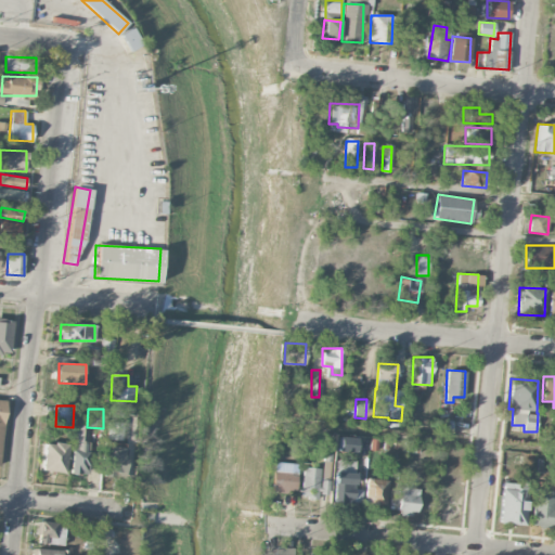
[(123,422),(108,421),(107,439),(123,440),(123,422)]
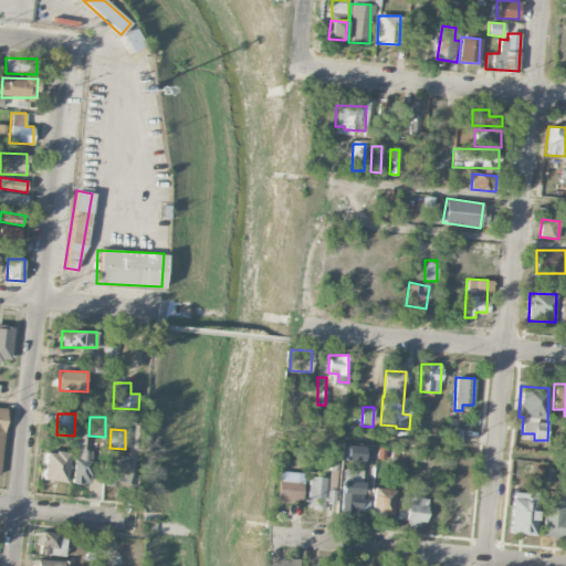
[(85,450),(85,433),(75,433),(74,483),(92,483),(93,450),(85,450)]
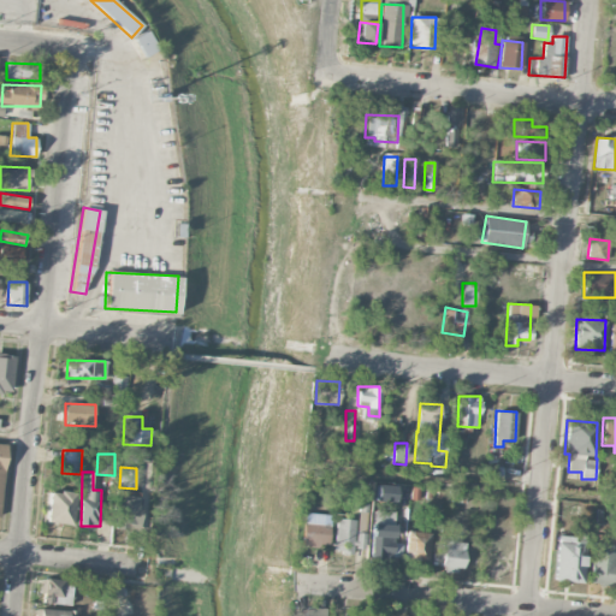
[(375,502),(395,502),(396,485),(375,484),(375,502)]
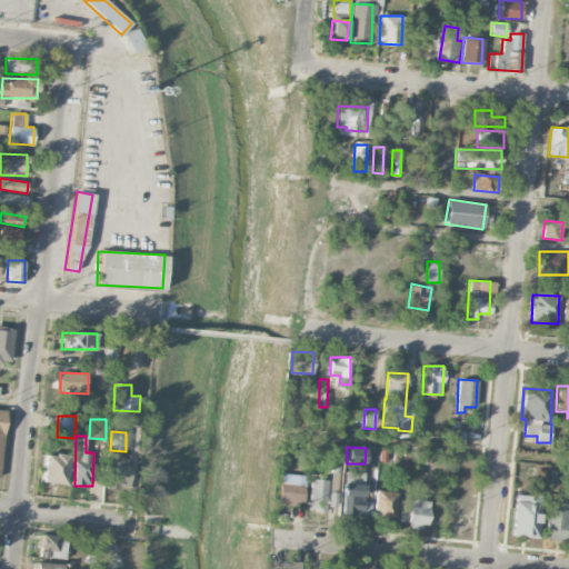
[(69,485),(70,455),(46,453),(45,483),(69,485)]
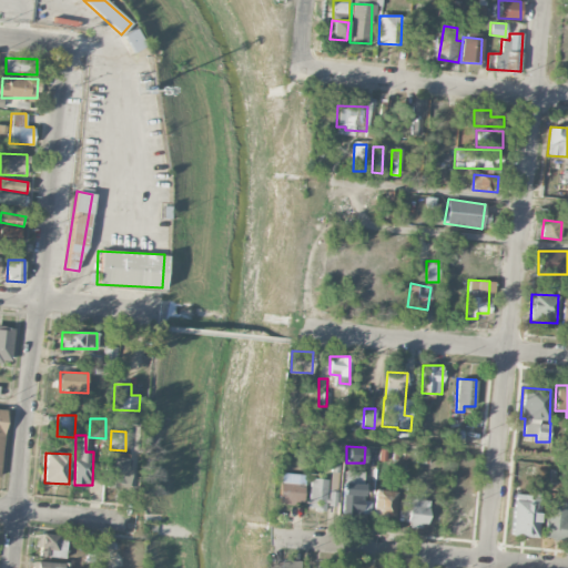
[(128,487),(130,458),(109,456),(107,486),(128,487)]
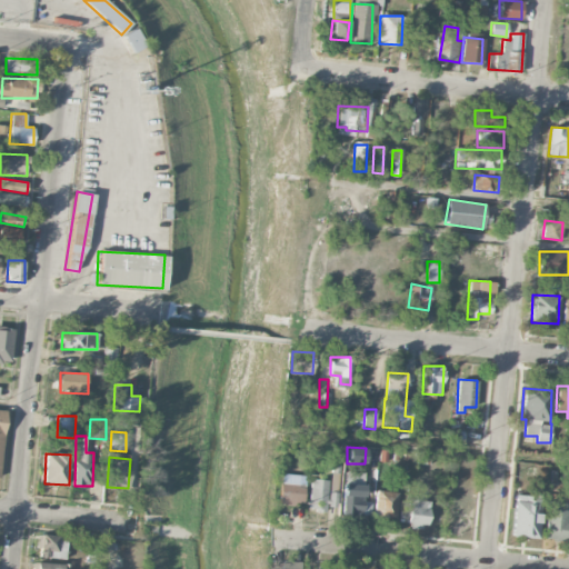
[(305,505),(306,475),(280,473),(279,503),(305,505)]
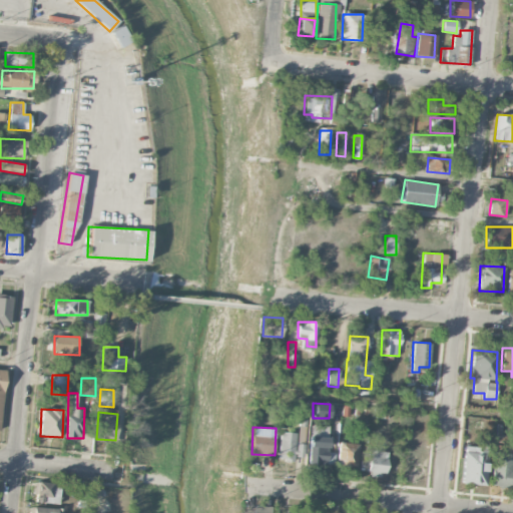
[(279,460),(295,460),(295,452),(305,452),(305,444),(297,443),(297,433),(281,432),(279,460)]
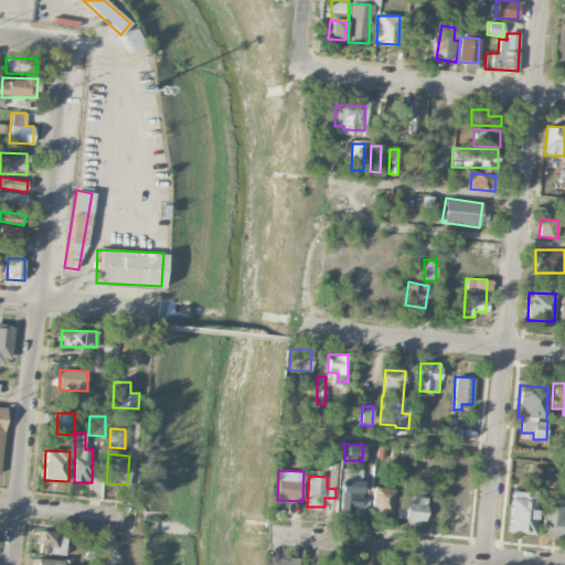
[(360,513),(362,481),(341,480),(339,511),(360,513)]
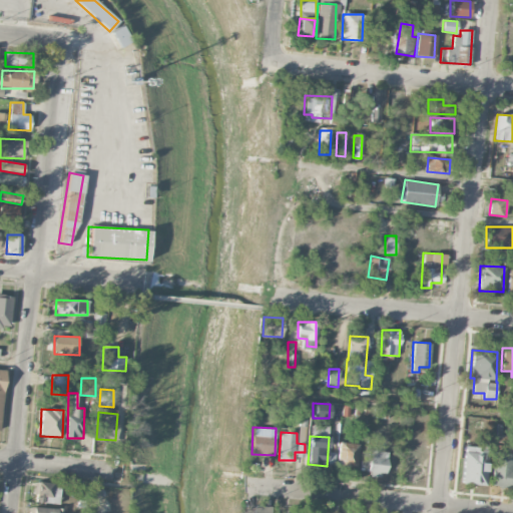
[(338,467),(348,467),(348,464),(358,464),(359,443),(339,442),(338,467)]
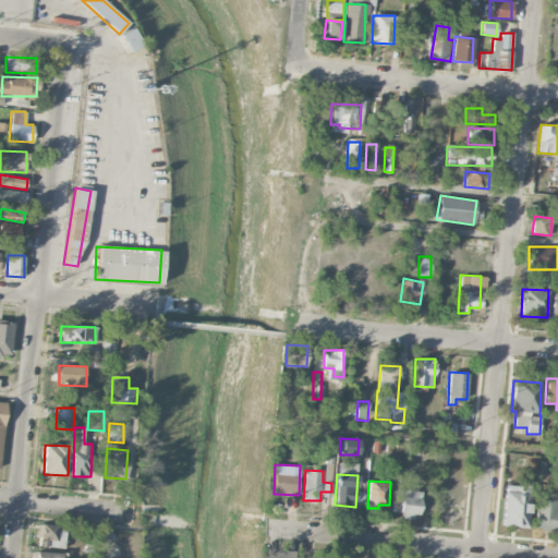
[(502,526),(528,528),(530,482),(520,482),(520,486),(504,485),(502,526)]
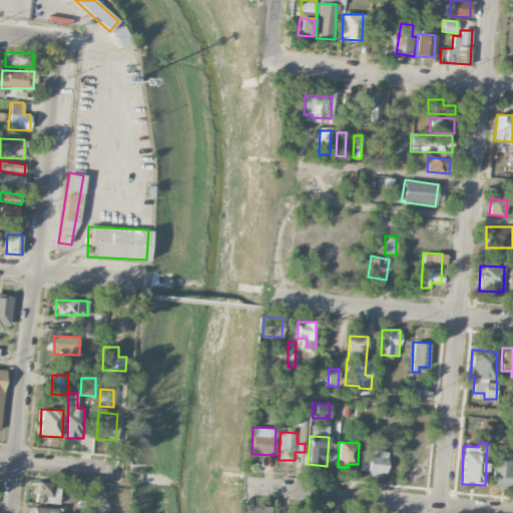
[(367,475),(385,476),(386,448),(368,448),(367,475)]
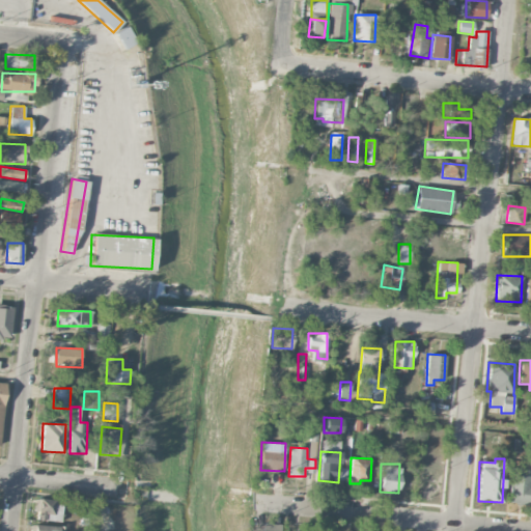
[(529,469),(509,468),(508,504),(529,504),(529,469)]
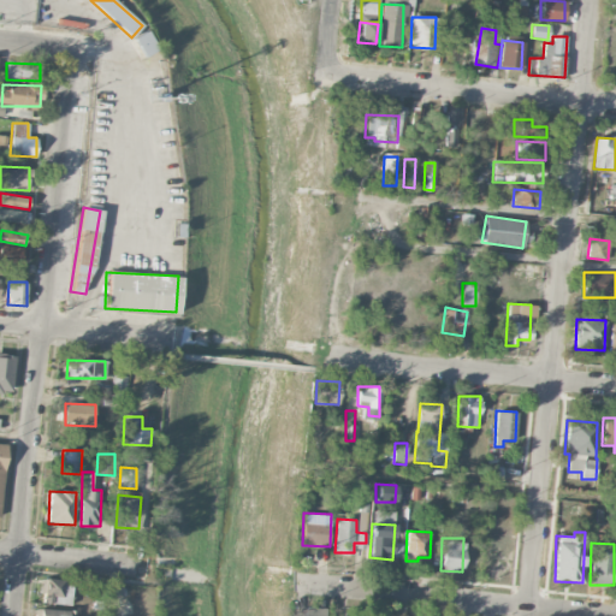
[(71,604),(72,580),(42,579),(41,603),(71,604)]
